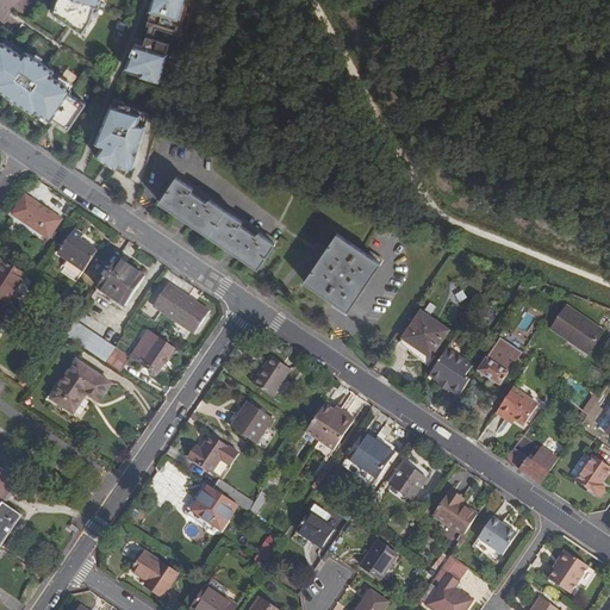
[(57,0),(54,13),(86,24),(92,12),(95,0),(57,0)]
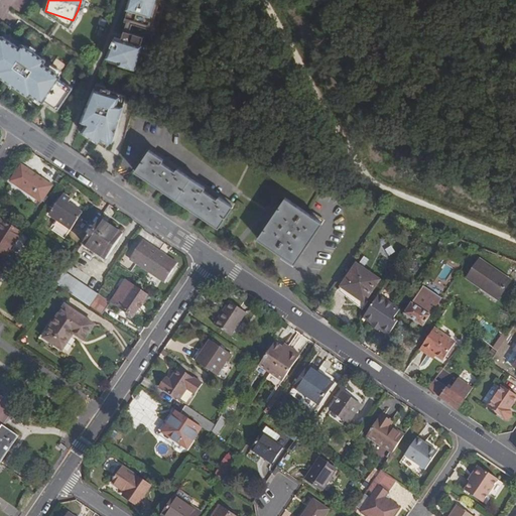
[(129,0),(127,10),(150,16),(154,0),(129,0)]
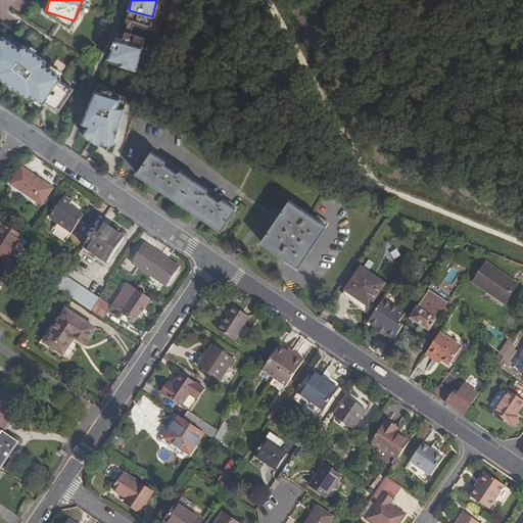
[(0,77),(31,98),(33,95),(44,103),(46,101),(59,110),(74,90),(59,80),(61,78),(44,65),(47,61),(24,46),(21,49),(4,38),(0,43),(0,77)]
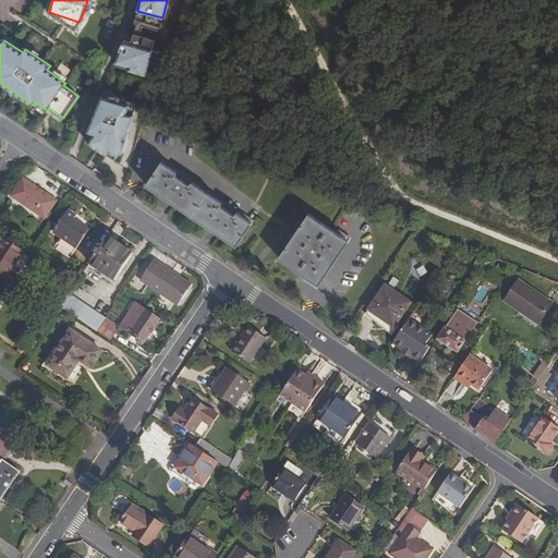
[(128,70),(145,75),(150,57),(160,60),(164,52),(124,40),(114,62),(129,67),(128,70)]
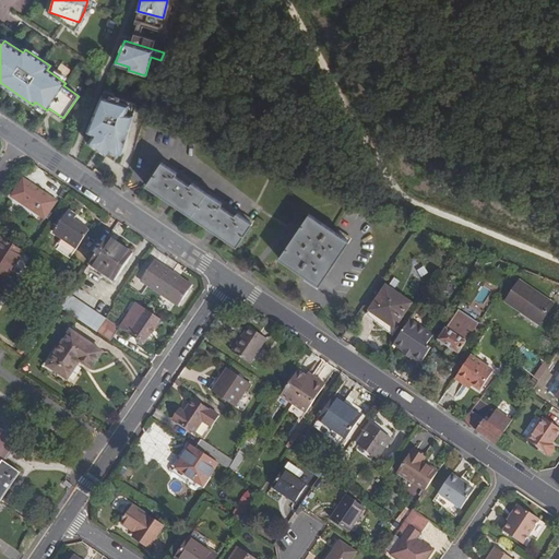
[(119,153),(121,154),(133,115),(127,113),(129,104),(118,100),(119,98),(109,95),(108,98),(102,96),(86,131),(94,135),(88,143),(95,147),(98,143),(116,155),(119,153)]
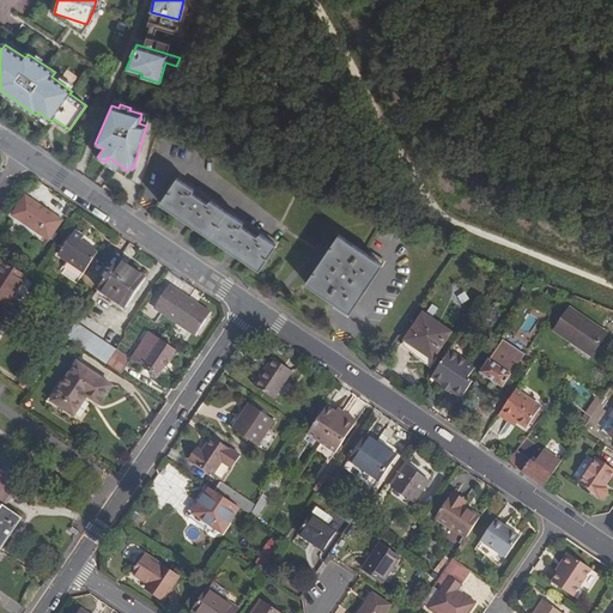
[(274,244),(256,232),(255,236),(240,225),(241,222),(205,196),(202,200),(188,190),(190,187),(175,176),(159,202),(258,269),(274,244)]
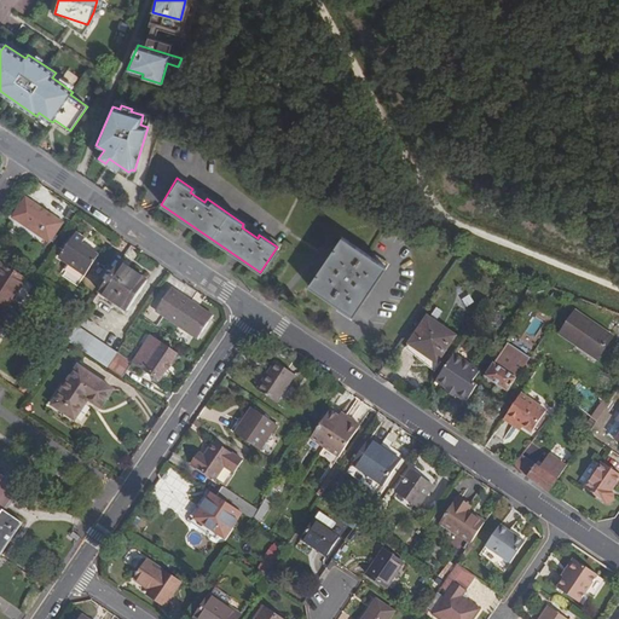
[(207,198),(192,189),(190,192),(204,202),(207,198)]
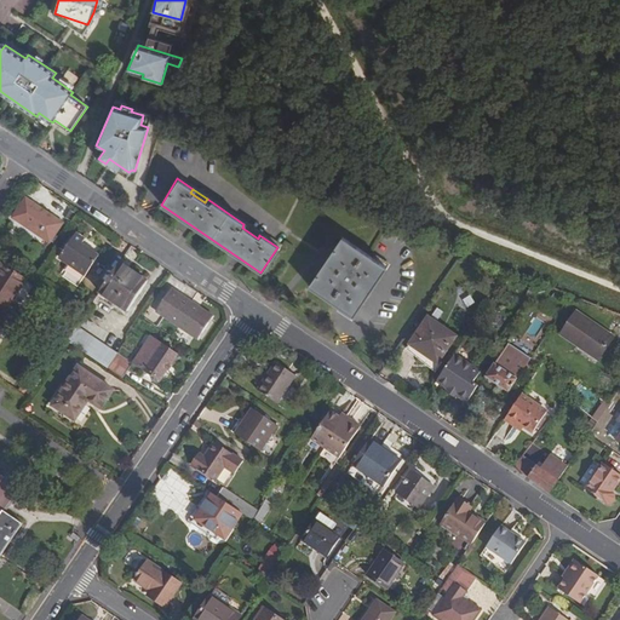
[(26,199),(12,218),(49,244),(62,223),(26,199)]
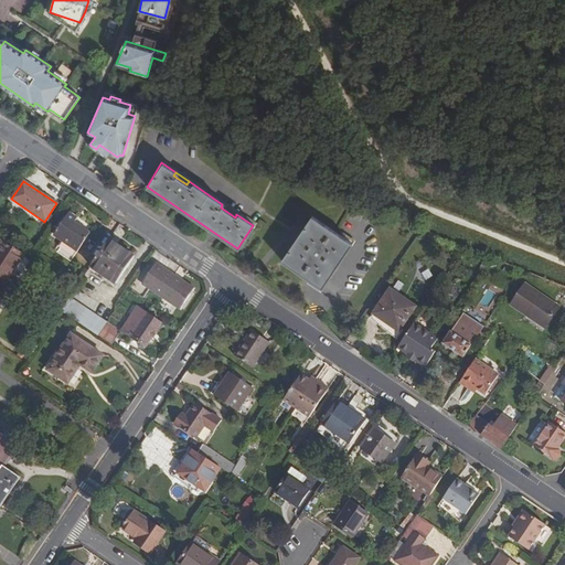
[(236,214),(222,204),(221,208),(235,217),(236,214)]
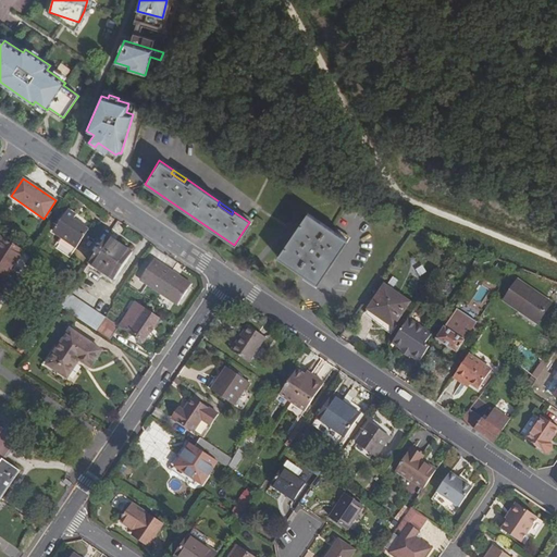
[(67,243),(75,247),(76,248),(89,230),(73,219),(75,215),(67,210),(52,232),(67,243)]
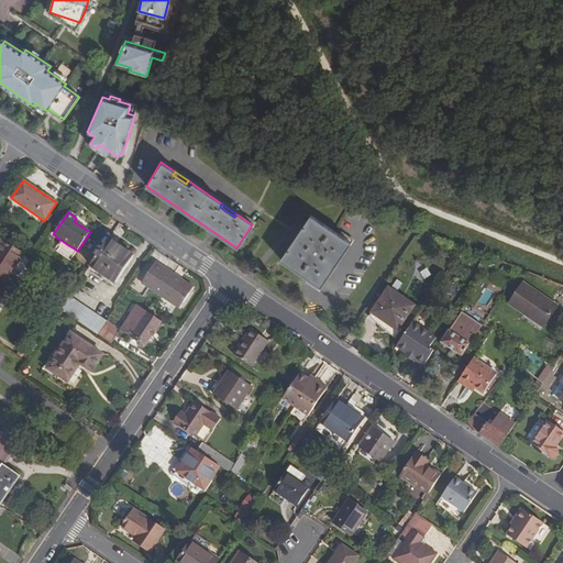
[(352,236),(339,229),(337,231),(309,213),(280,257),(308,276),(306,278),(320,288),(352,236)]
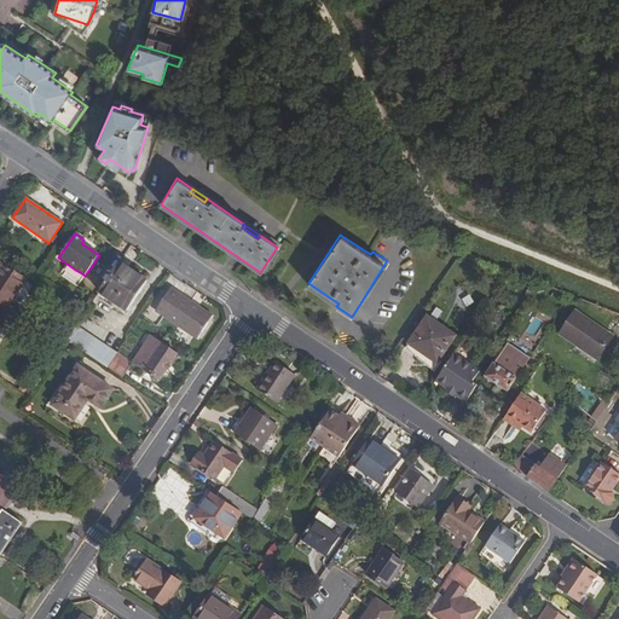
[(3,264),(0,266),(0,306),(7,311),(12,302),(27,281),(3,264)]
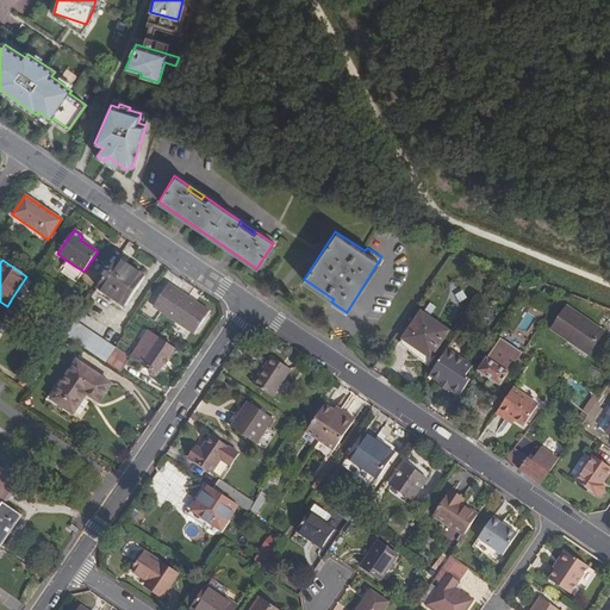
[(117,260),(113,265),(122,269),(125,265),(117,260)]
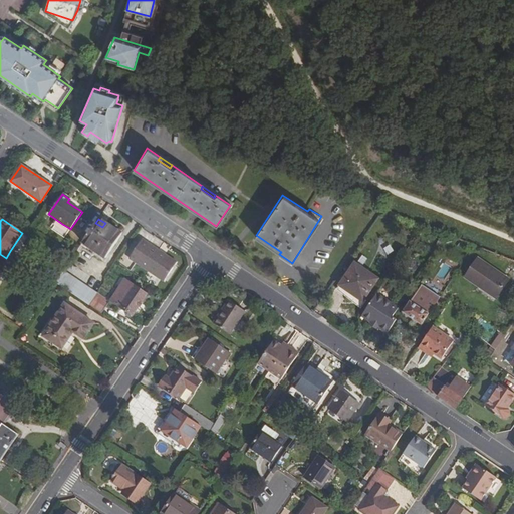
[(95,223),(82,243),(105,258),(119,237),(105,227),(107,225),(105,223),(102,227),(95,223)]
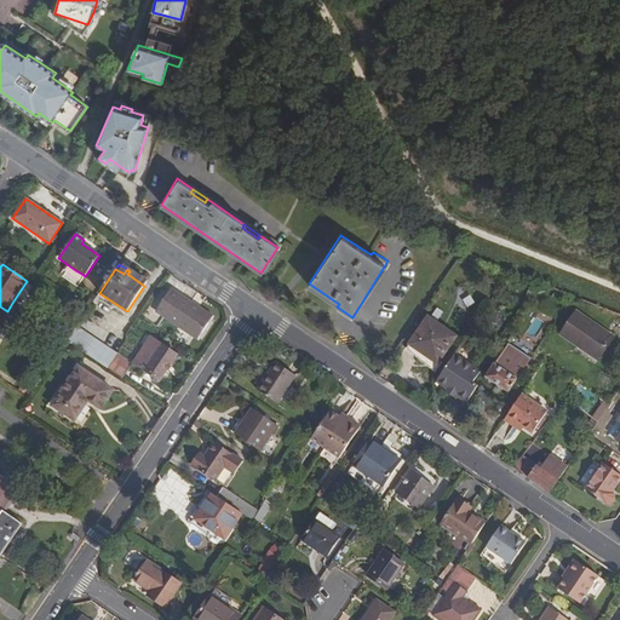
[(130,271),(127,274),(144,286),(148,280),(131,269),(130,271)]
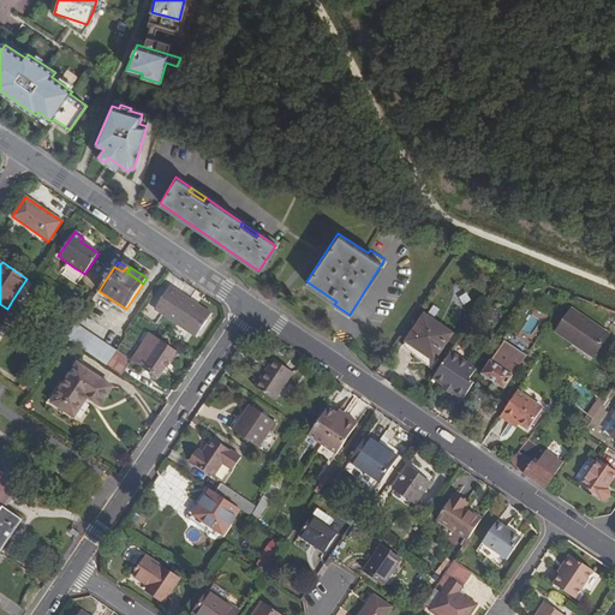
[(169,287),(154,310),(195,336),(209,315),(169,287)]
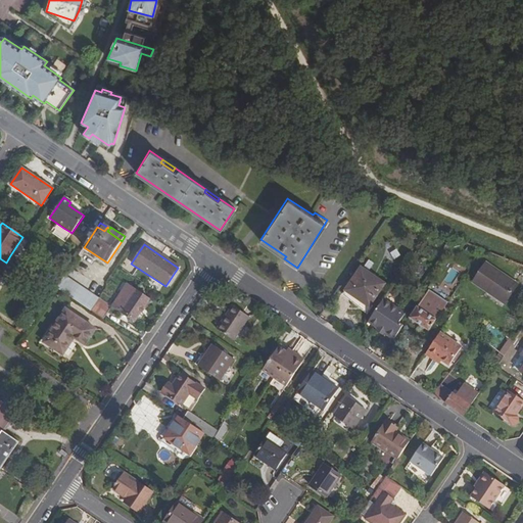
[(390,260),(402,256),(400,250),(388,255),(390,260)]
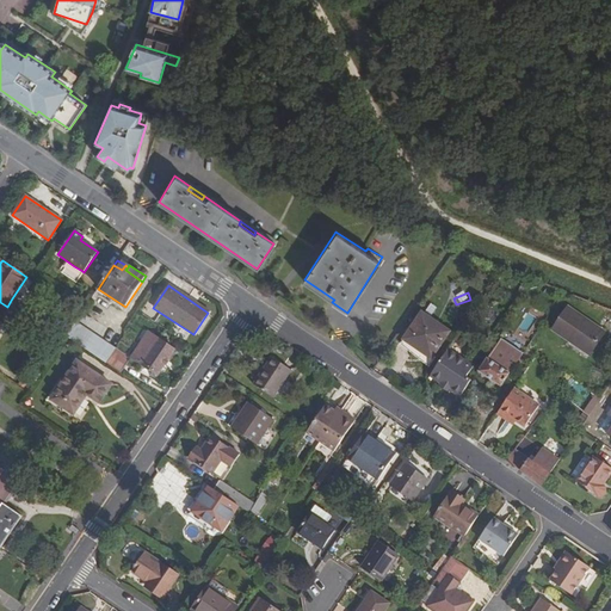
[(587,356),(600,334),(563,310),(549,332),(587,356)]
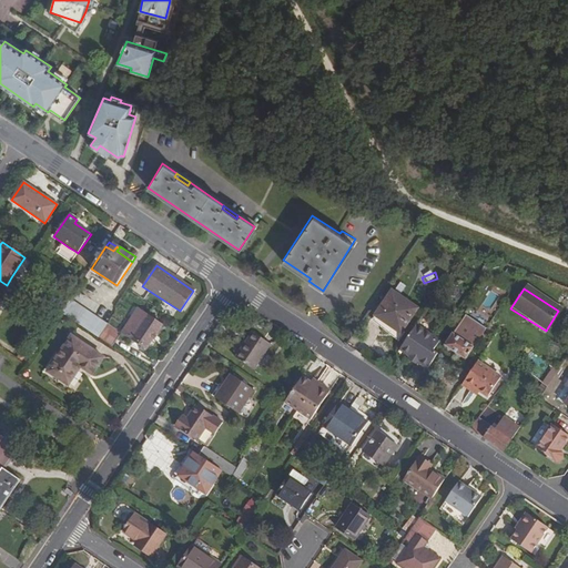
[(394,324),(402,328),(415,310),(389,293),(374,316),(391,328),(394,324)]
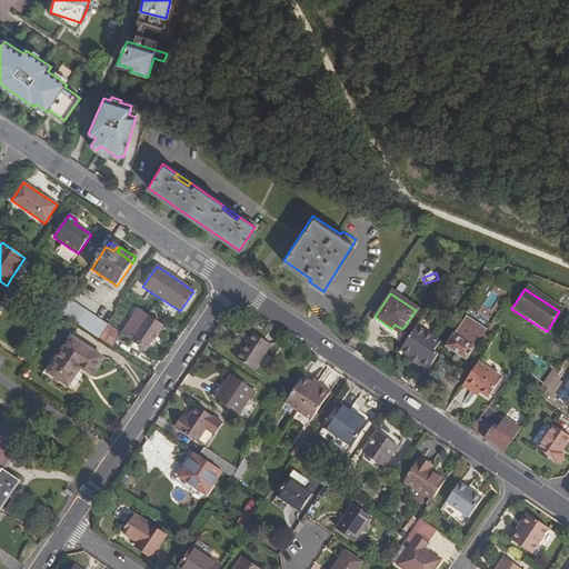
[(105,328),(107,325),(70,300),(61,313),(98,338),(105,328)]
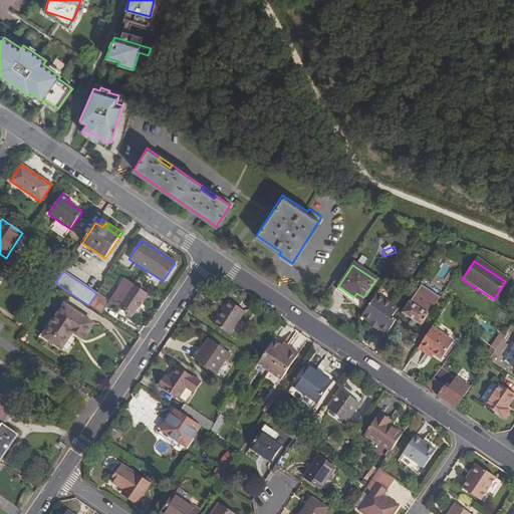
[(124,278),(110,299),(133,314),(148,293),(124,278)]
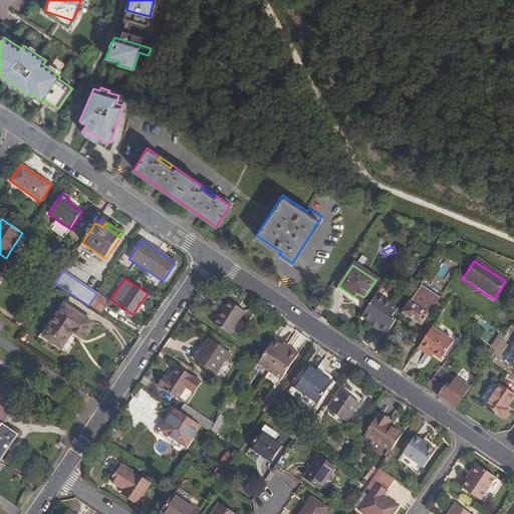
[(421,285),(402,312),(421,325),(440,297),(421,285)]
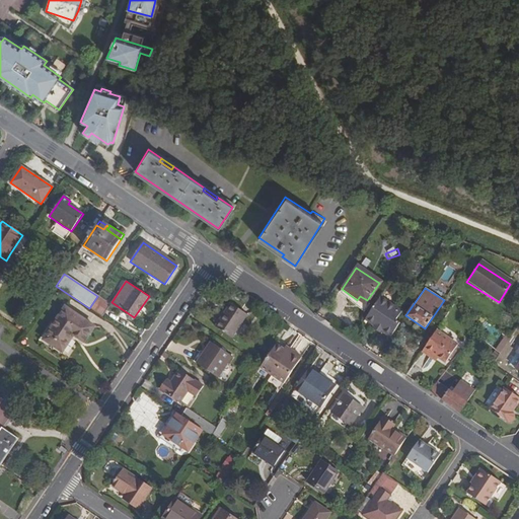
[(361,310),(367,300),(360,296),(357,300),(342,289),(338,294),(361,310)]
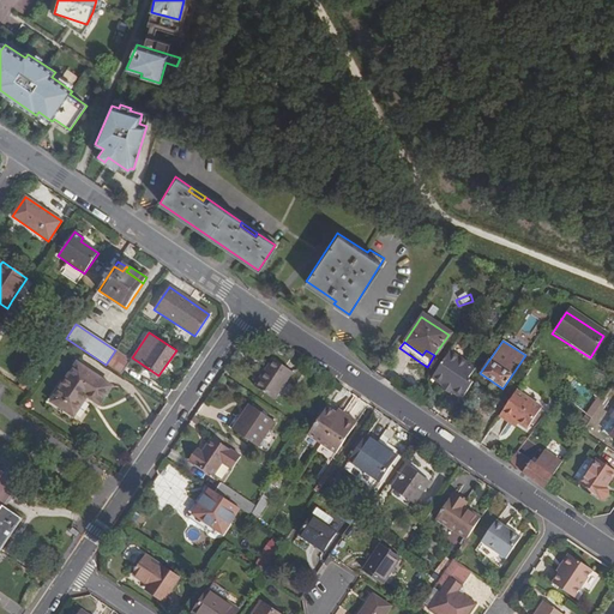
[(462,393),(468,379),(467,378),(474,367),(450,350),(431,378),(443,386),(444,385),(451,390),(450,391),(459,397),(462,393)]
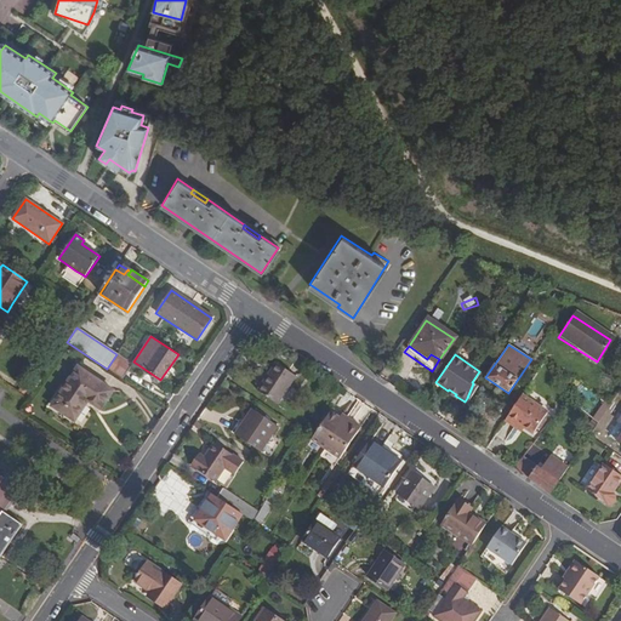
[(107,369),(121,379),(130,366),(114,358),(107,369)]
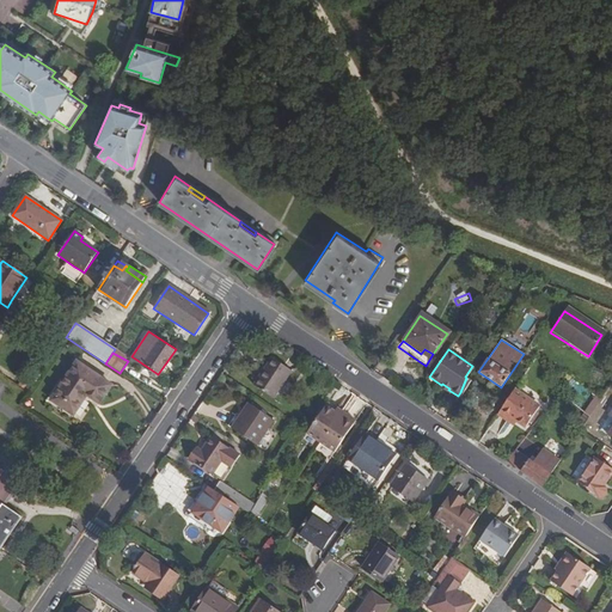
[(270,360),(252,386),(271,399),(291,373),(270,360)]
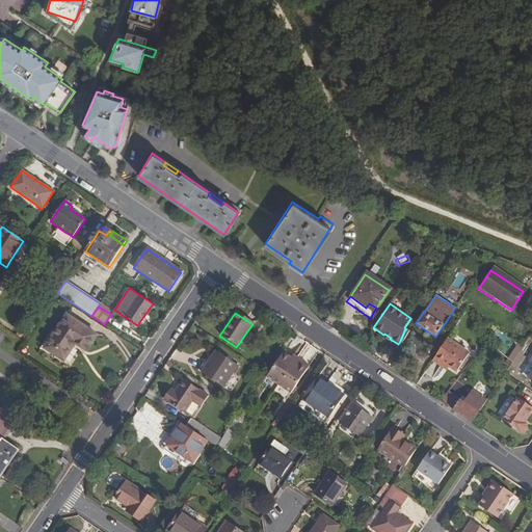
[(89,330),(68,316),(46,347),(63,360),(75,343),(79,345),(89,330)]
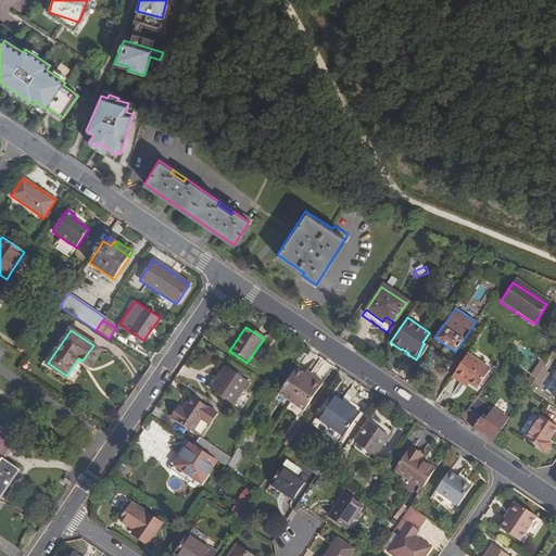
[(20,345),(16,351),(25,356),(29,351),(20,345)]
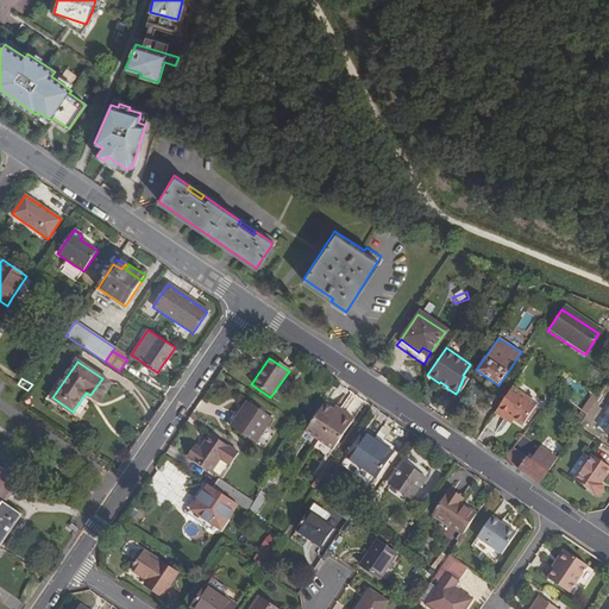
[(110,383),(102,378),(90,395),(99,400),(110,383)]
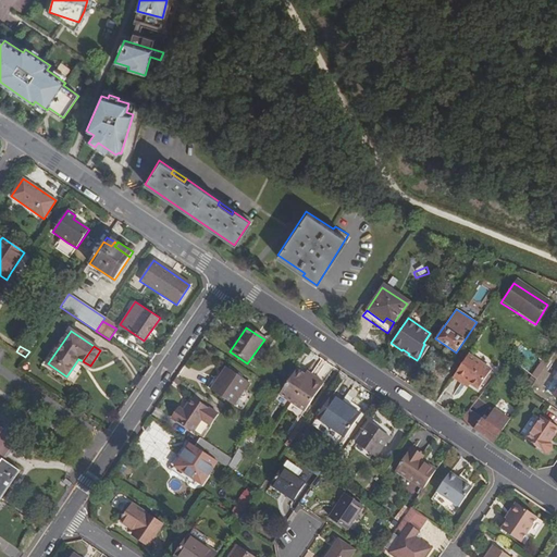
[(490,372),(468,355),(453,376),(462,383),(465,380),(469,383),(478,390),(490,372)]
